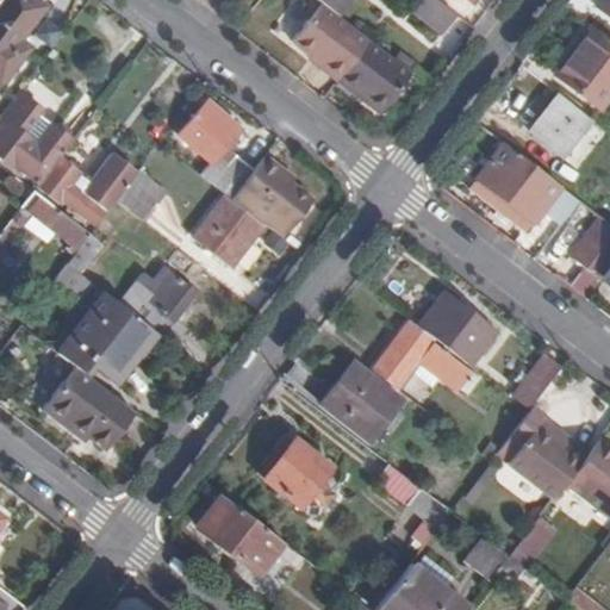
[(44,5),(37,0),(0,0),(0,83),(29,47),(18,38),(44,5)]
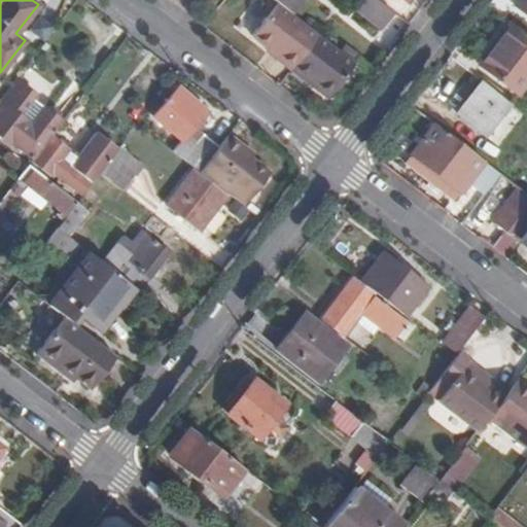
[(275,0),(277,2),(293,12),(302,0),(275,0)]
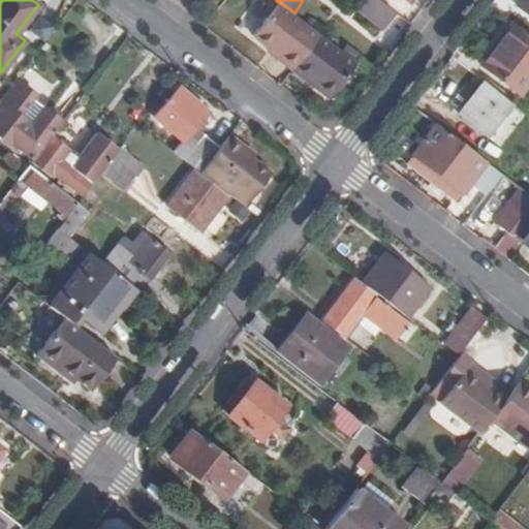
[(382,28),(395,11),(378,0),(358,0),(353,5),(382,28)]
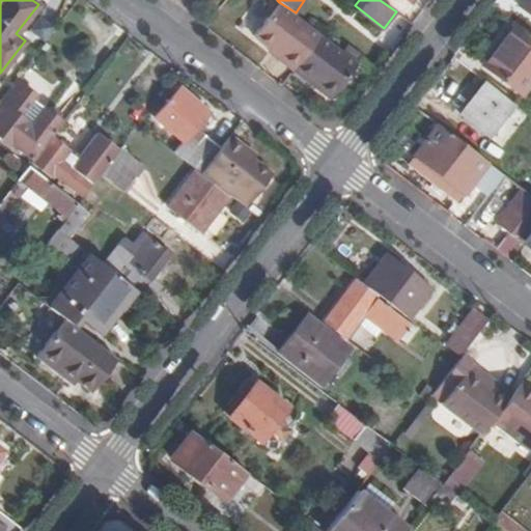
[(530,0),(525,0),(521,5),(530,14),(530,0)]
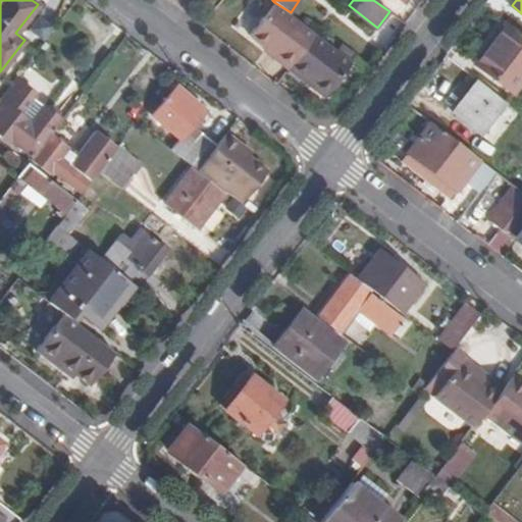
[(291,12),(274,2),(250,34),(266,46),(275,54),(273,57),(286,67),(315,33),(291,12)]
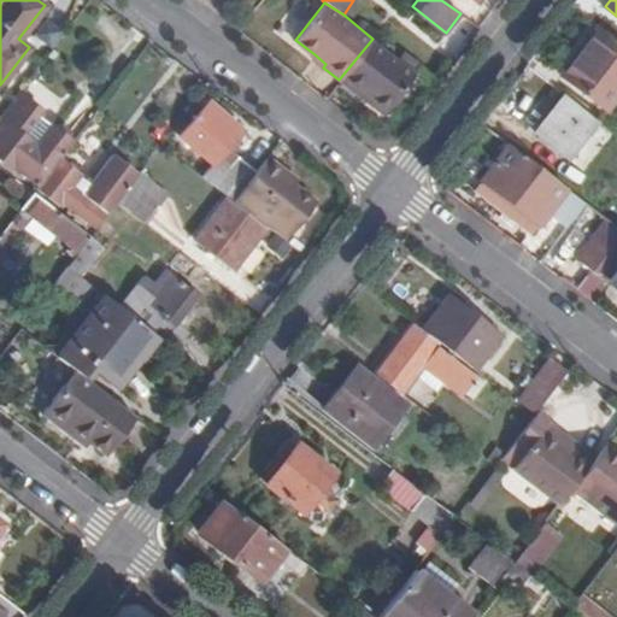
[(616,82),(616,40),(599,28),(562,76),(600,105),(616,82)]
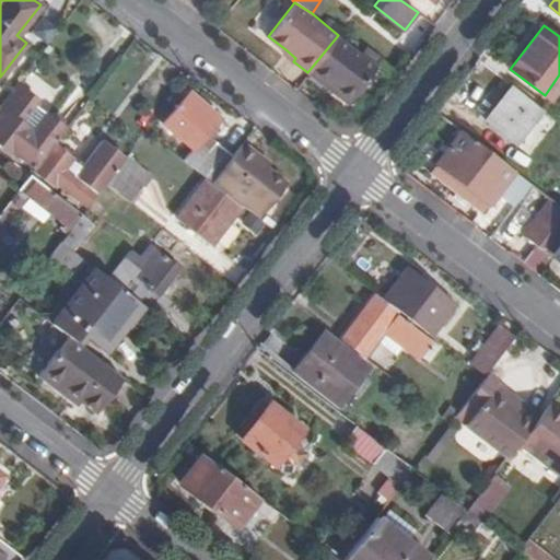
[(348,103),(376,66),(338,35),(307,72),(322,83),(325,80),(336,90),(334,93),(348,103)]
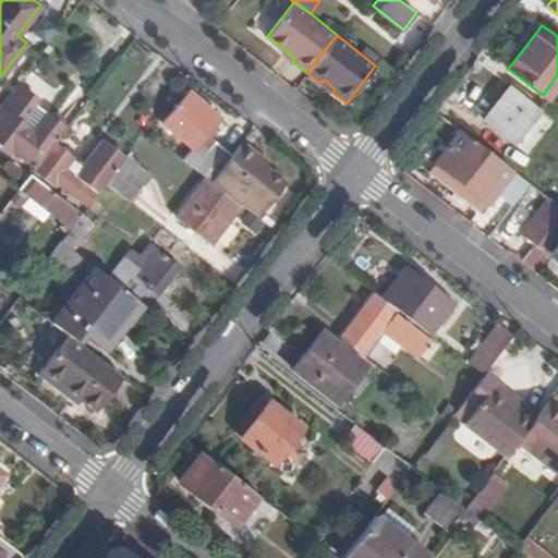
[(294,58),(284,49),(281,52),(292,61),(294,58)]
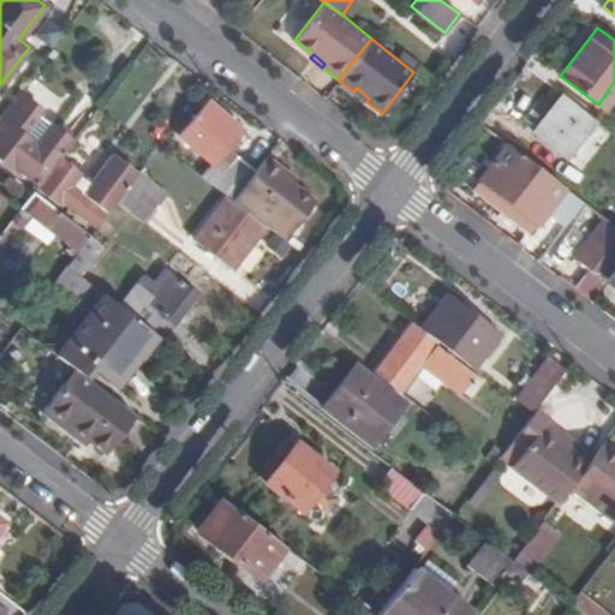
[(353,91),(366,102),(369,99),(357,88),(353,91)]
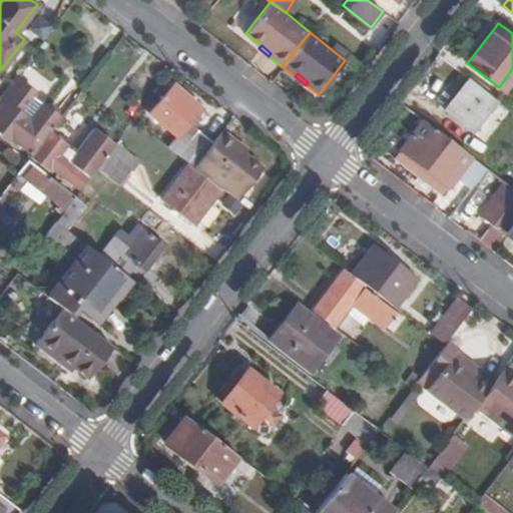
[(47,133),(59,117),(57,115),(57,109),(49,103),(44,105),(32,96),(35,92),(14,77),(0,94),(0,131),(8,138),(10,135),(32,153),(47,133)]
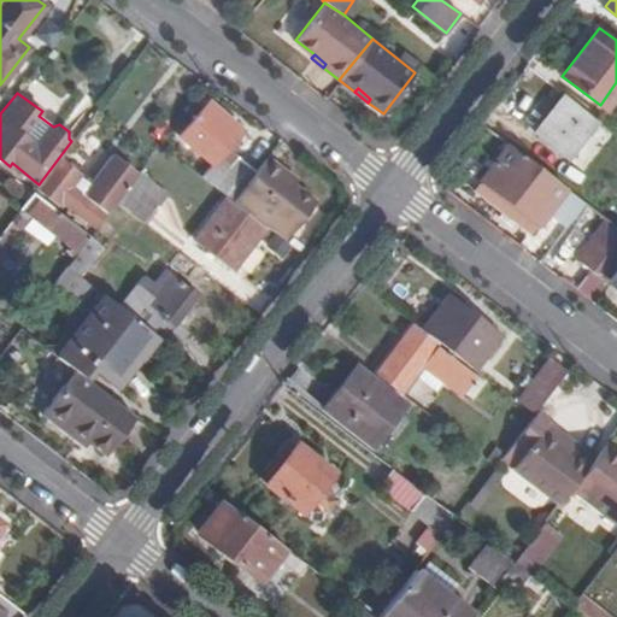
[(597,122),(563,97),(536,133),(569,157),(597,122)]
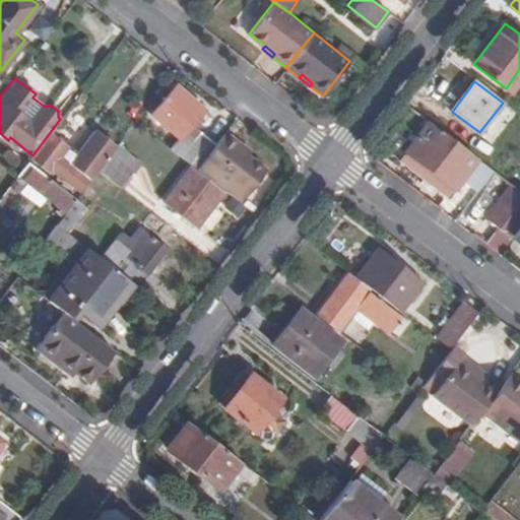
[(179,138),(170,150),(192,167),(222,190),(241,205),(267,172),(248,158),(251,154),(225,134),(216,146),(190,125),(203,109),(177,86),(151,115),(179,138)]
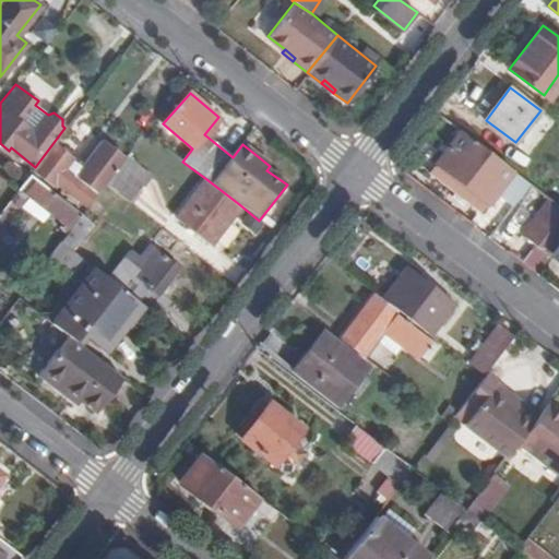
[(558,245),(558,204),(462,132),(437,164),(486,202),(501,183),(540,213),(524,236),(550,256),(557,248),(558,245)]
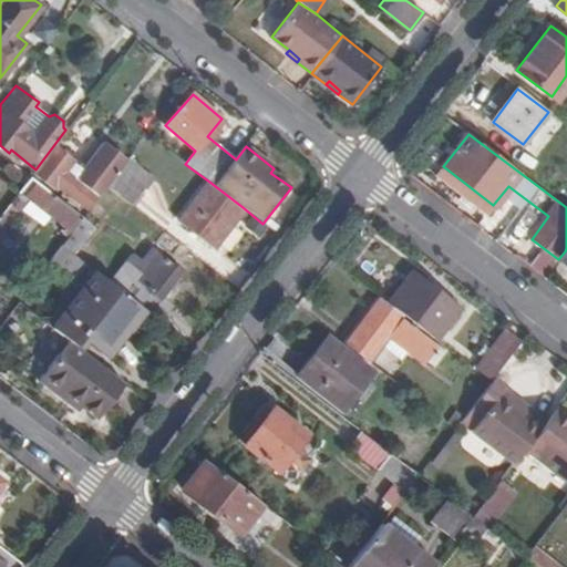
[(70,161),(52,147),(35,169),(33,173),(52,186),(54,184),(89,209),(106,186),(120,168),(96,151),(74,178),(63,168),(70,161)]
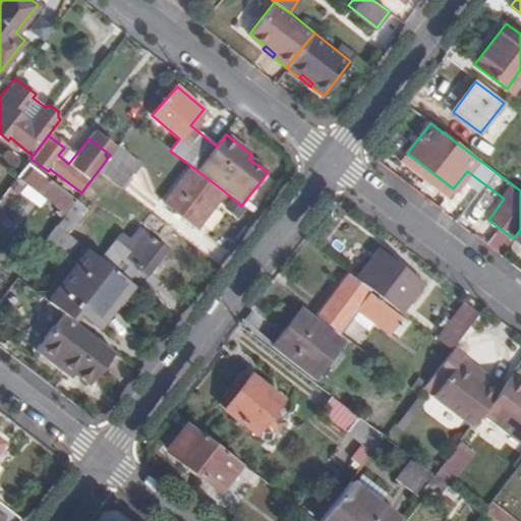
[(138,163),(116,147),(110,155),(98,171),(119,187),(138,163)]
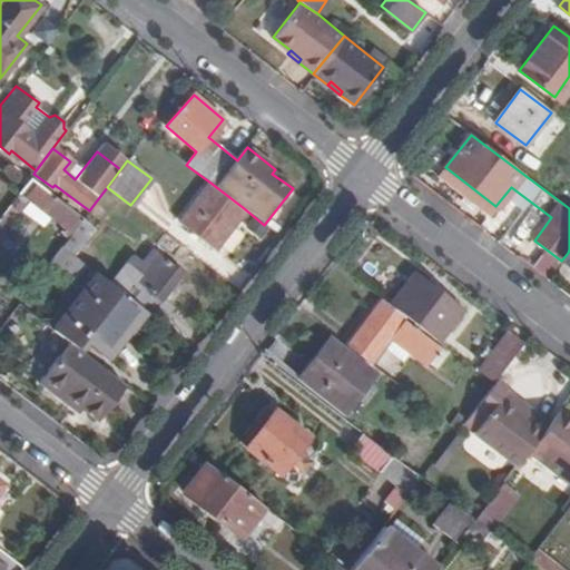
[(30,177),(0,216),(0,241),(23,212),(31,202),(50,216),(71,233),(82,218),(30,177)]
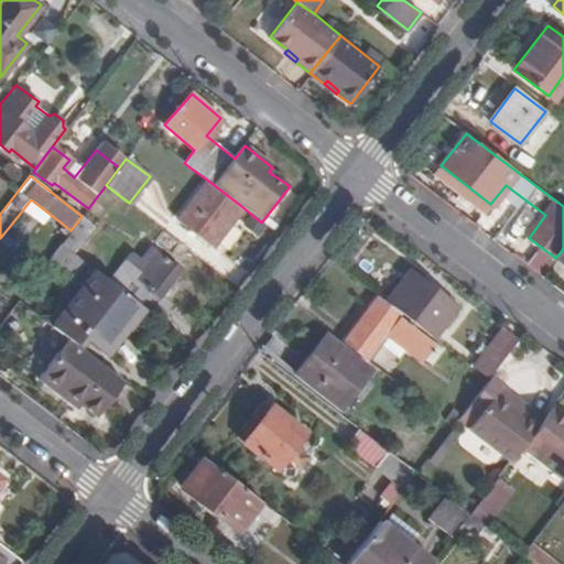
[(212,245),(241,206),(208,181),(180,218),(212,245)]
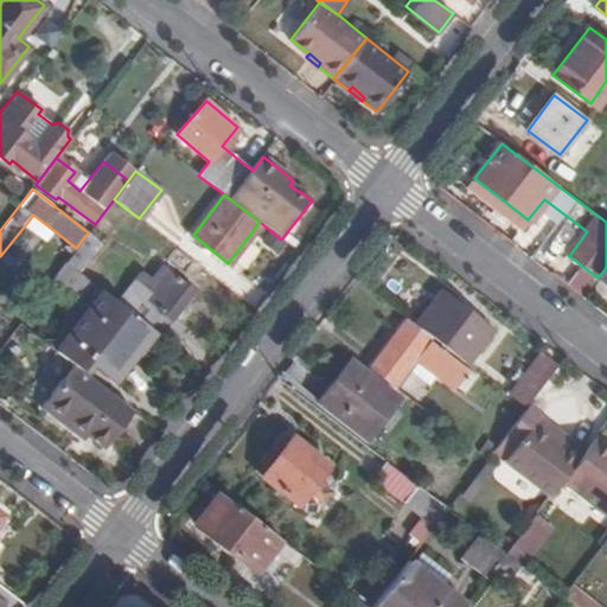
[(33,215),(25,225),(45,241),(53,230),(33,215)]
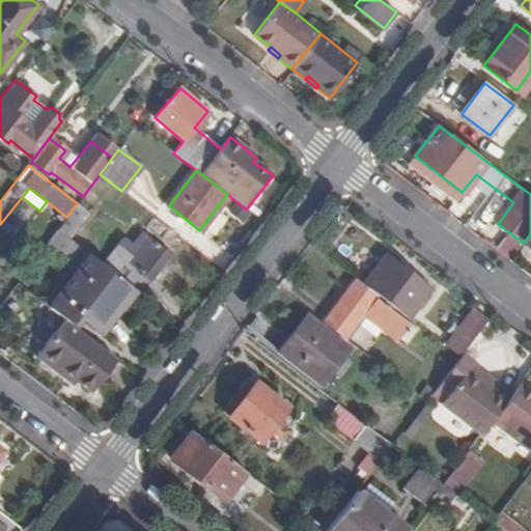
[(66,217),(57,229),(68,239),(89,213),(77,203),(66,217)]
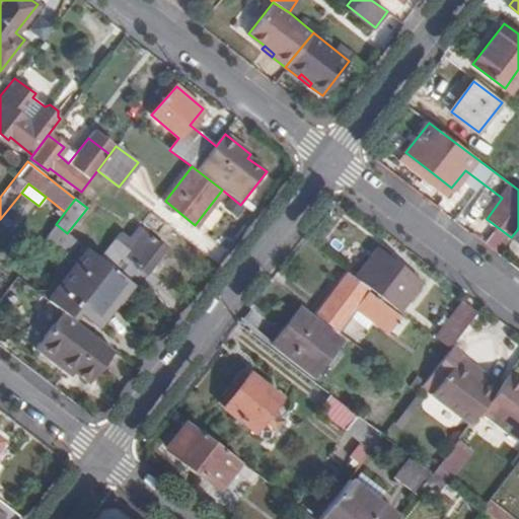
[(158,232),(165,223),(151,212),(144,221),(158,232)]
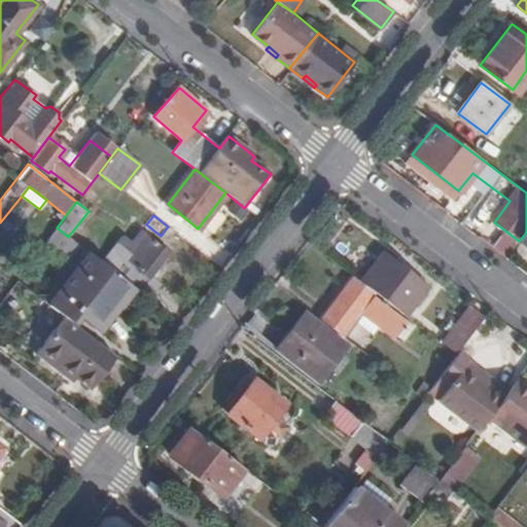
[(132,241),(139,231),(131,224),(124,234),(132,241)]
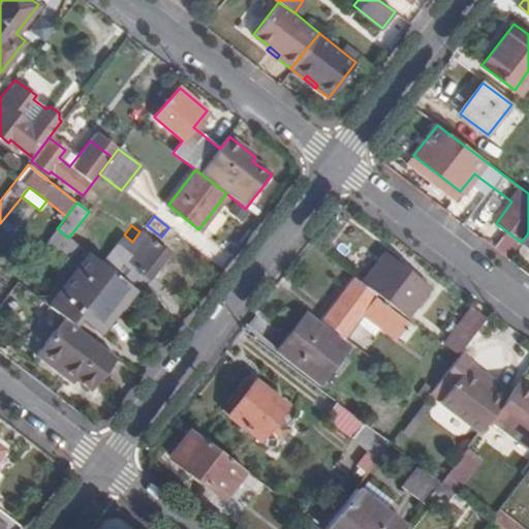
[(138,291),(150,277),(168,254),(139,231),(132,242),(124,235),(100,262),(133,289),(138,291)]
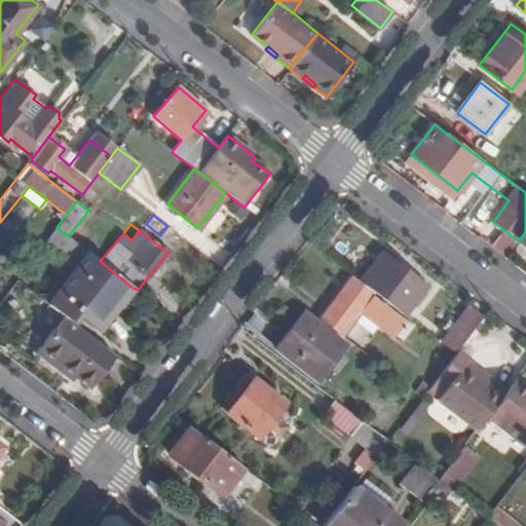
[(90,254),(50,305),(65,315),(69,318),(75,308),(97,325),(113,303),(117,306),(133,288),(100,261),(90,254)]
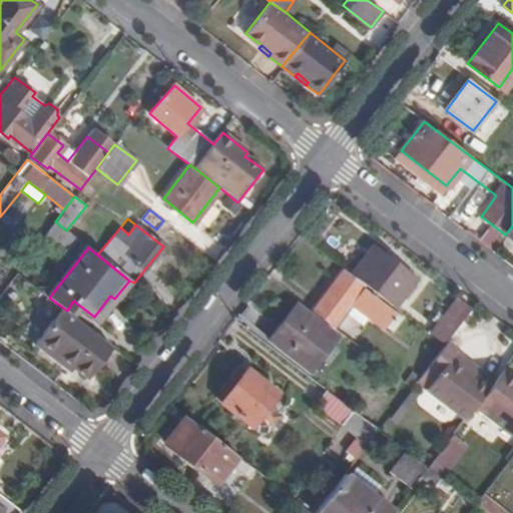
[(373,249),(353,277),(365,286),(393,307),(413,281),(373,249)]
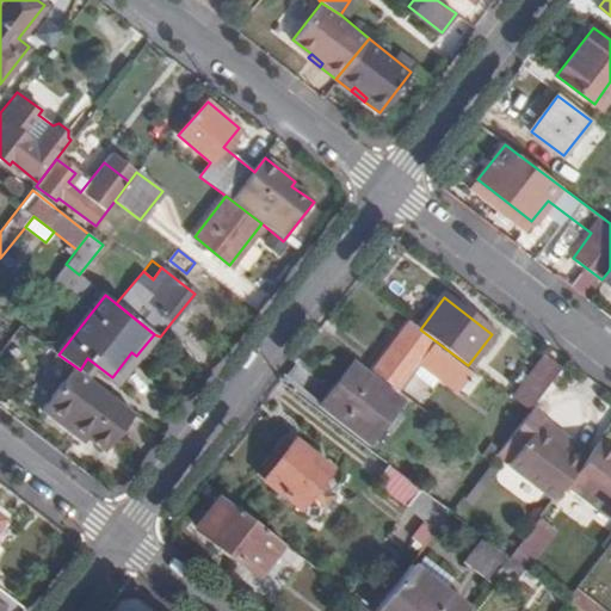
[(160,337),(172,346),(184,331),(173,320),(160,337)]
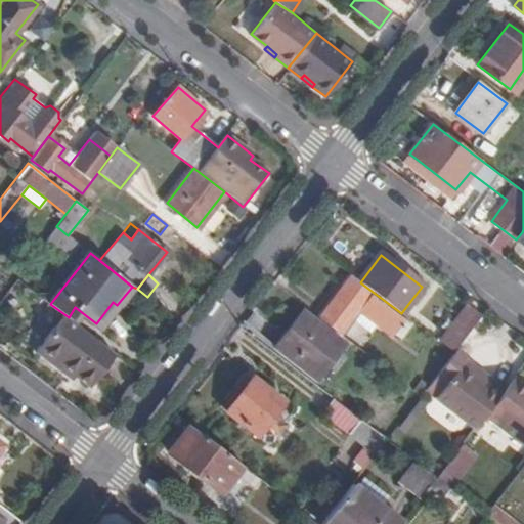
[(360,282),(351,275),(320,317),(340,334),(358,309),(399,339),(409,325),(370,295),(373,292),(360,282)]
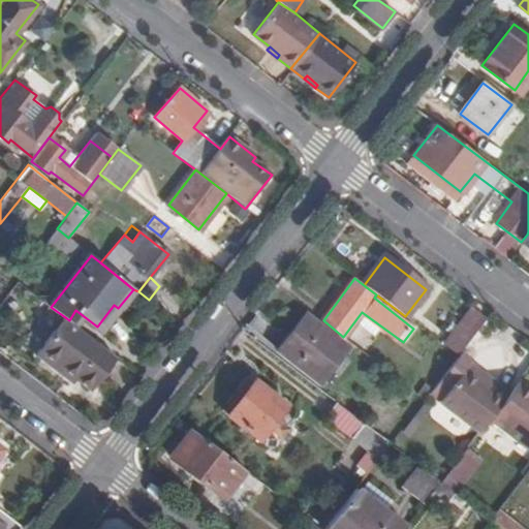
[(463,349),(485,321),(471,311),(443,346),(457,356),(463,349)]
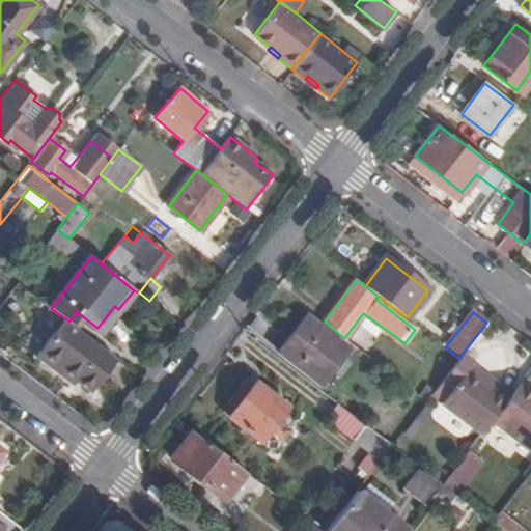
[(347,347),(308,317),(280,353),(319,385),(347,347)]
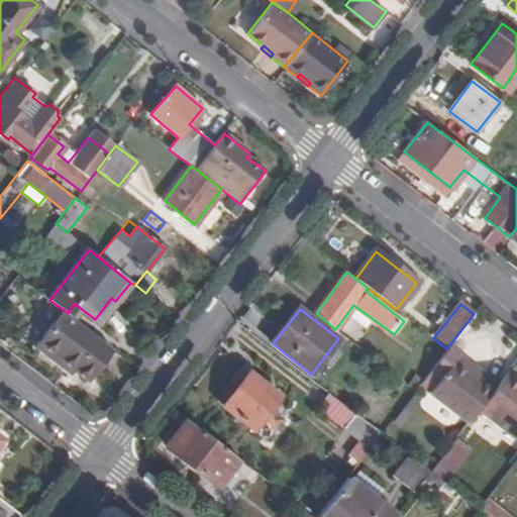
[(90,379),(113,348),(68,313),(64,310),(37,345),(56,358),(59,355),(76,368),(90,379)]
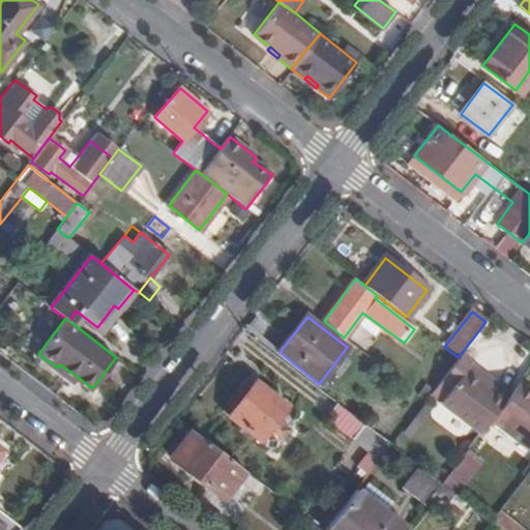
[(489,422),(512,391),(495,378),(492,382),(481,374),(484,371),(470,360),(472,357),(464,350),(458,357),(433,389),(431,393),(481,433),(489,422)]
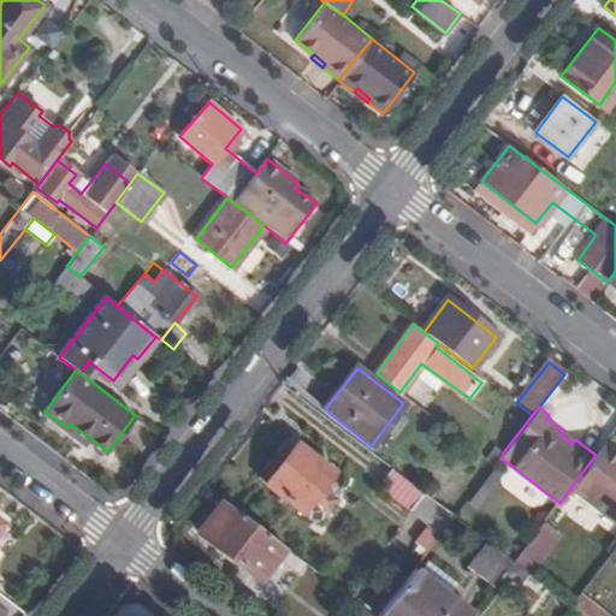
[(86,443),(90,438),(70,424),(66,427),(86,443)]
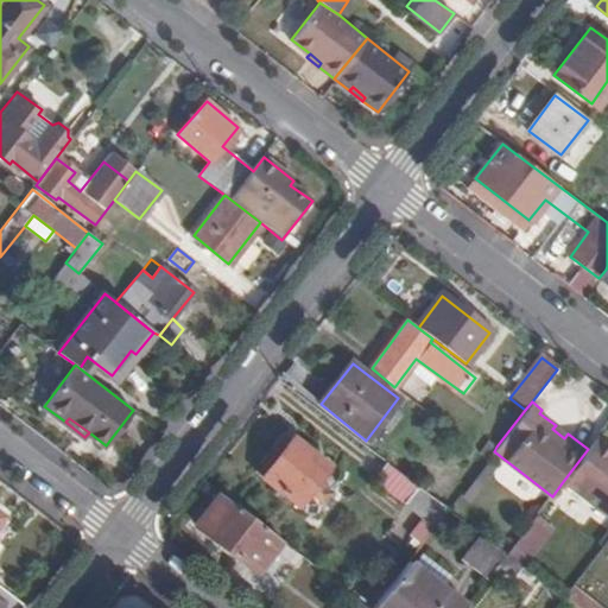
[(568,434),(556,425),(552,429),(564,438),(568,434)]
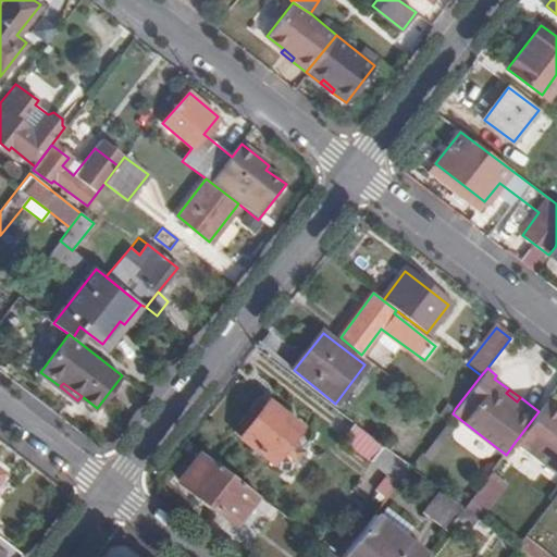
[(556,407),(547,399),(539,411),(514,444),(531,455),(556,477),(556,407)]
